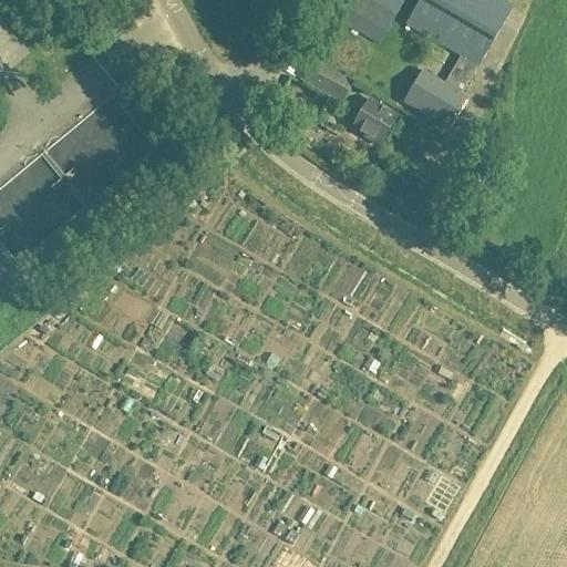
[(462,55),(444,83),(423,71),(404,103),(405,104),(406,104),(451,130),(470,99),(463,94),(514,8),(501,0),(420,0),(406,23),(462,55)]
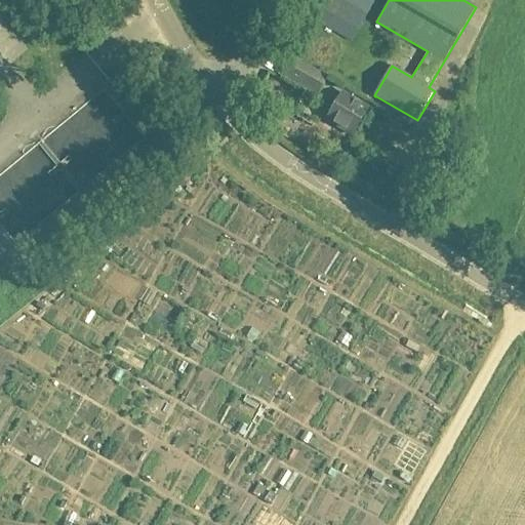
[(292,54),(283,71),(280,75),(317,96),(328,76),(292,54)]
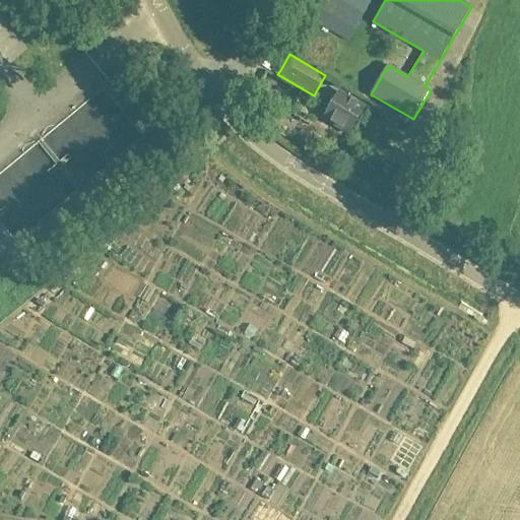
[(364,107),(339,91),(323,118),(348,133),(364,107)]
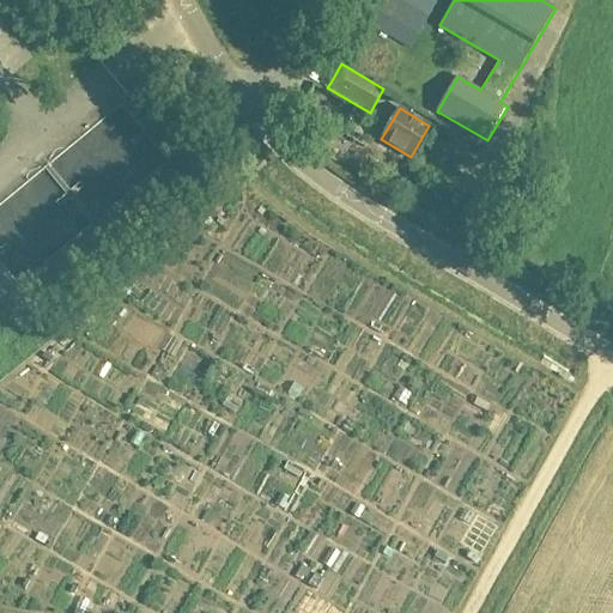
[(41,314),(25,295),(6,310),(22,329),(41,314)]
